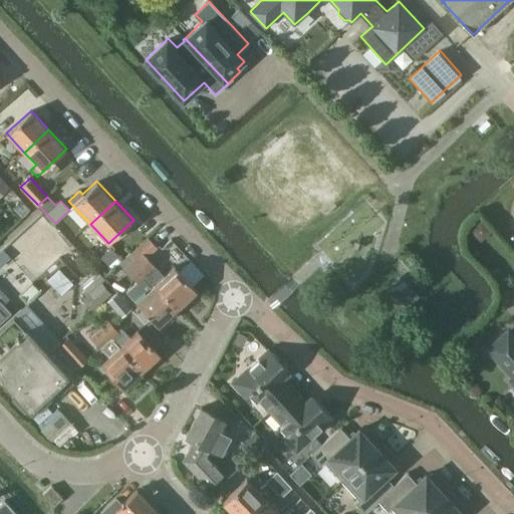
[(134,259),(179,306),(198,289),(176,266),(165,275),(148,257),(159,249),(148,238),(131,254),(136,258),(134,259)]
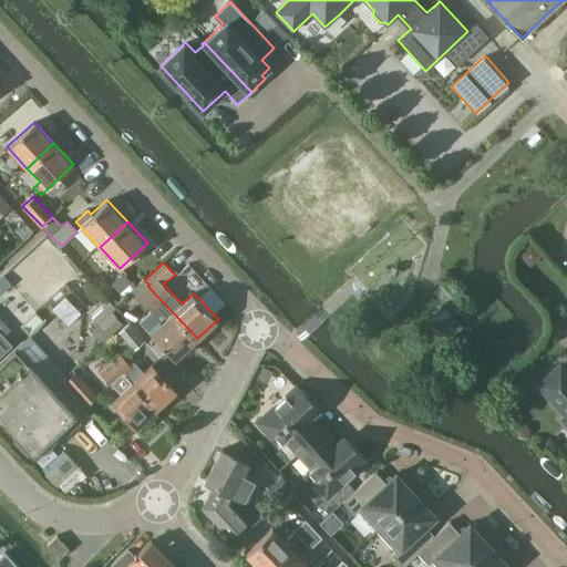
[(122,274),(111,284),(120,294),(131,282),(122,274)]
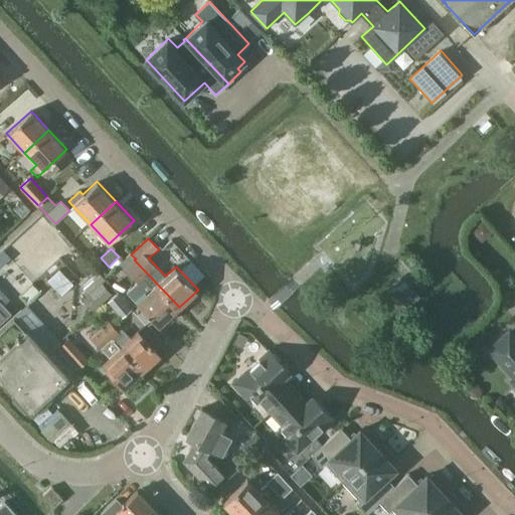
[(159,325),(179,307),(134,260),(124,269),(126,271),(137,282),(126,292),(145,311),(139,317),(145,324),(152,318),(159,325)]
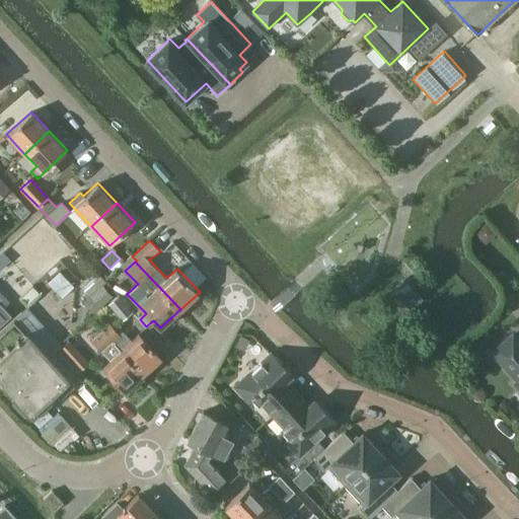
[(75,286),(60,271),(48,282),(63,297),(75,286)]
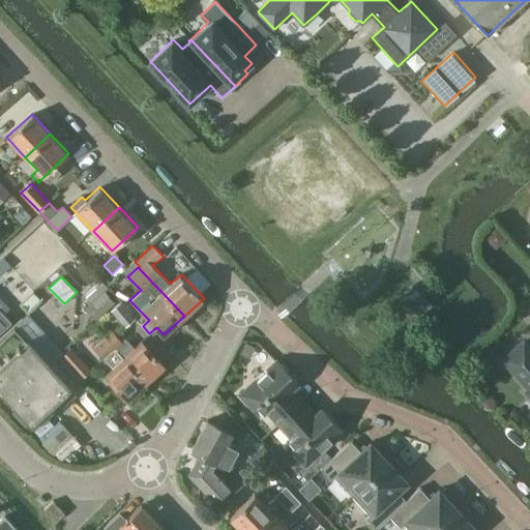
[(21,304),(34,292),(24,282),(10,294),(21,304)]
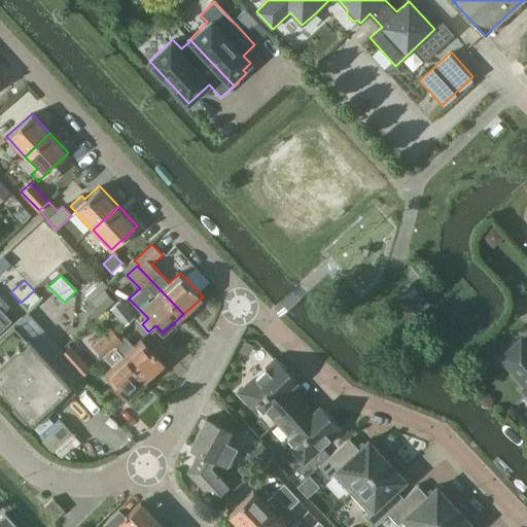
[(94,301),(88,307),(99,318),(115,303),(105,291),(109,288),(104,282),(90,295),(94,301)]
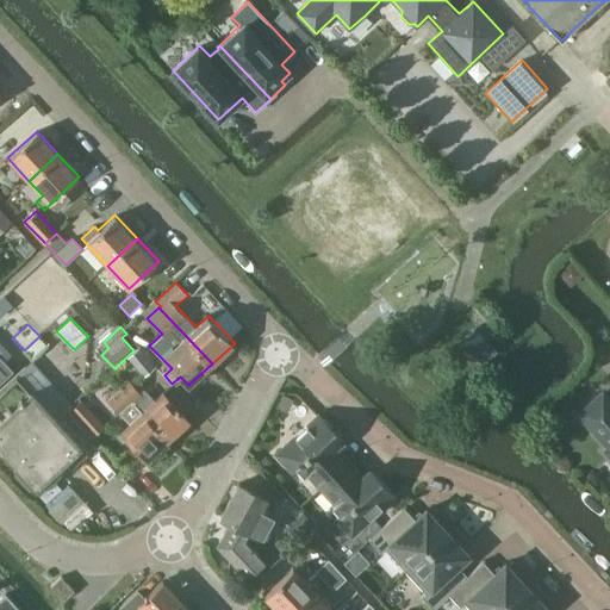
[(484,363),(498,350),(487,338),(473,353),(484,363)]
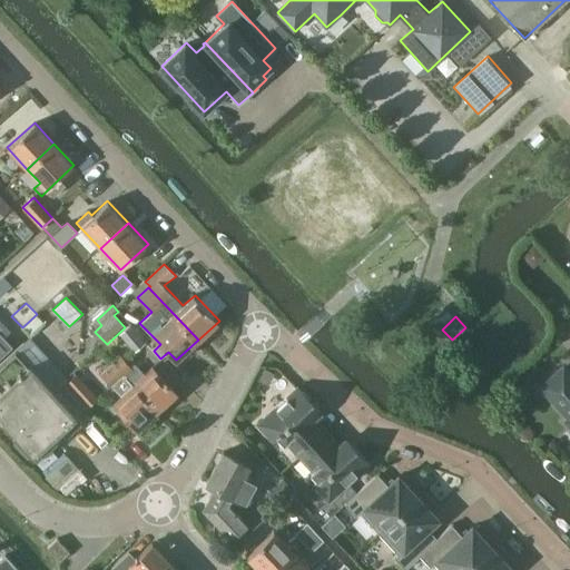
[(134,352),(146,343),(133,324),(119,333),(134,352)]
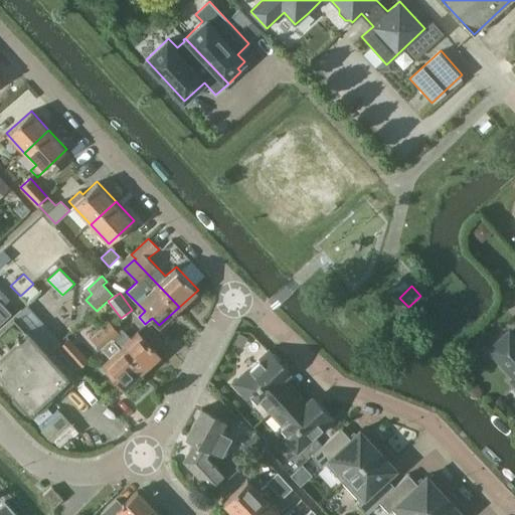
[(0,323),(12,314),(0,300),(0,323)]
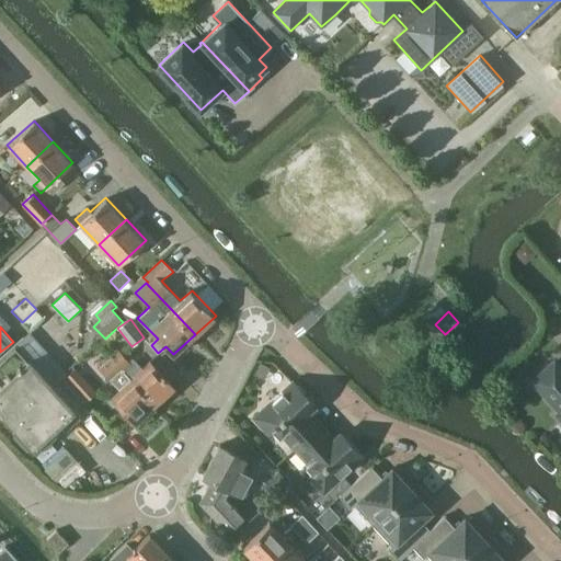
[(0,371),(8,380),(0,387),(0,414),(9,424),(52,385),(50,384),(30,359),(15,344),(0,358),(0,371)]
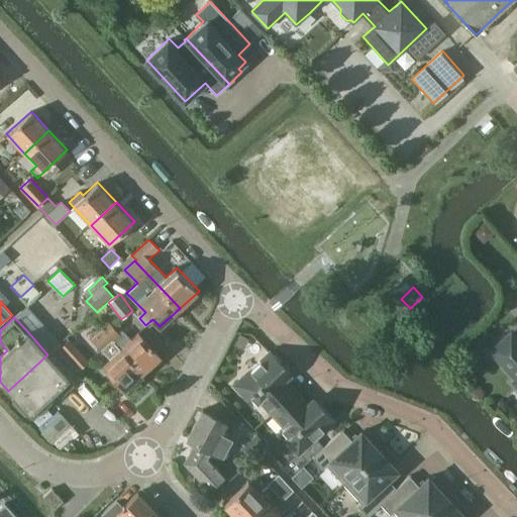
[(101,329),(141,373),(149,366),(152,369),(162,360),(159,357),(161,355),(138,330),(130,338),(122,329),(119,332),(109,321),(101,329)]
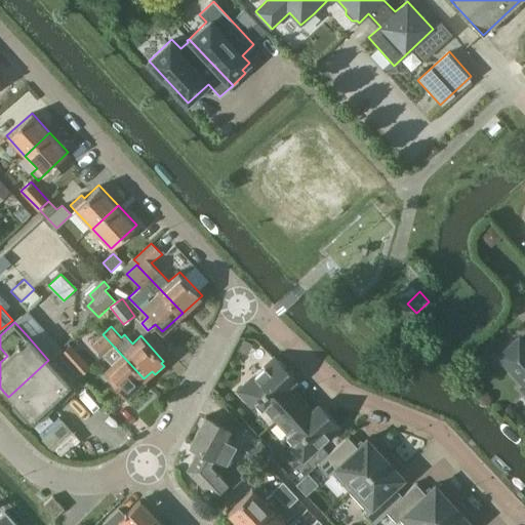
[(103,334),(95,340),(107,351),(103,355),(111,363),(102,370),(125,396),(144,378),(103,334)]
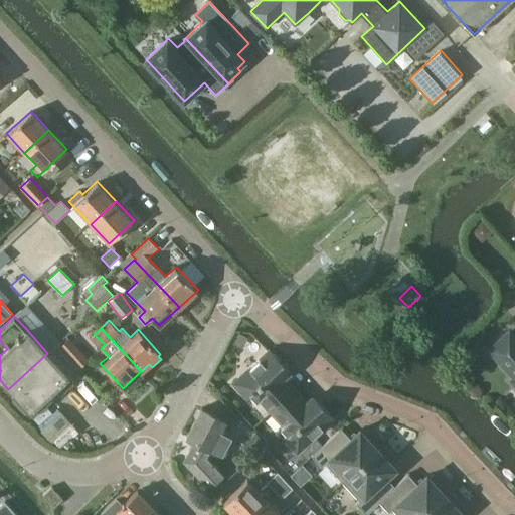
[(514,339),(509,333),(490,350),(514,376),(514,378),(513,380),(514,382),(514,339)]
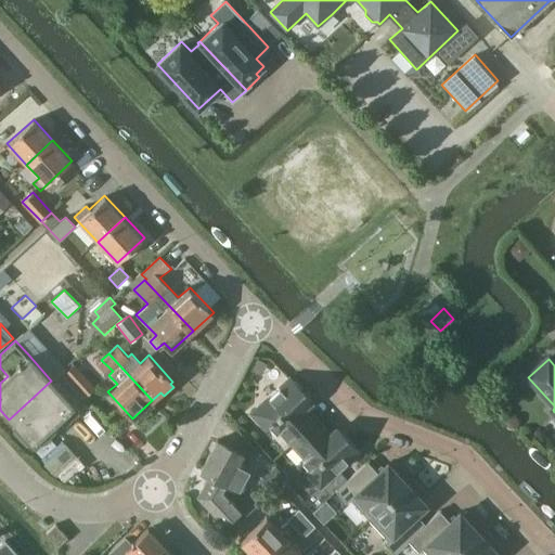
[(73,364),(63,373),(84,395),(85,397),(94,387),(74,364),(73,364)]
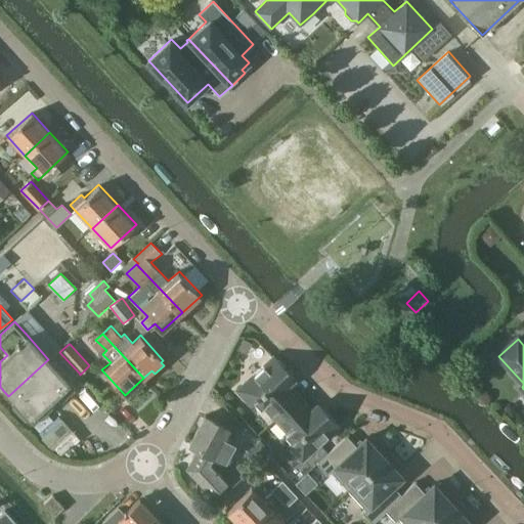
[(57,350),(8,396),(30,420),(70,383),(70,382),(79,373),(59,352),(57,350)]
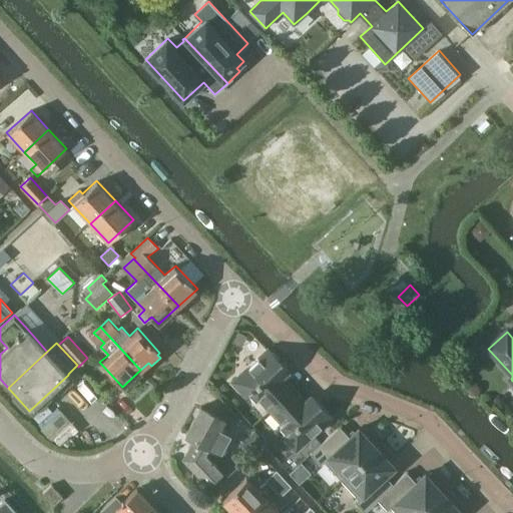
[(271,410),(291,391),(279,378),(288,370),(269,349),(232,382),(246,396),(249,394),(255,400),(259,398),(271,410)]
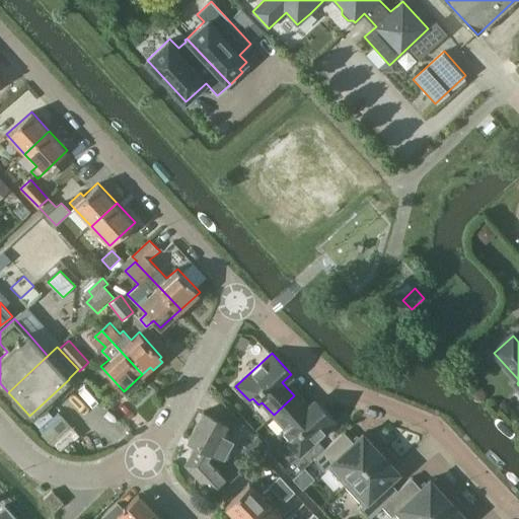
[(294,395),(274,415),(285,428),(282,431),(288,437),(285,440),(299,455),(335,422),(315,400),(306,409),(294,395)]
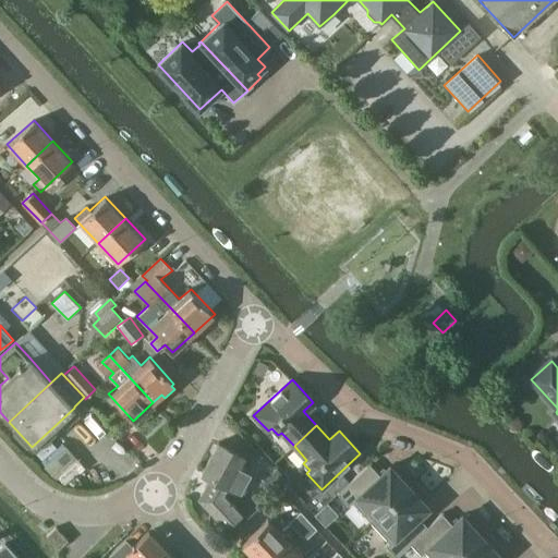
[(218,441),(201,474),(211,480),(203,496),(207,499),(202,505),(225,529),(241,513),(242,512),(238,508),(222,494),(226,488),(243,497),(256,470),(242,464),(245,457),(218,441)]
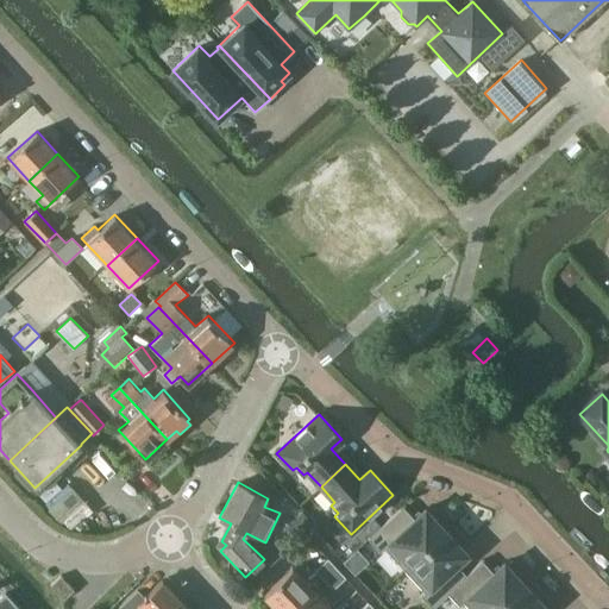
[(405,570),(449,529),(433,513),(431,515),(425,508),(414,519),(403,506),(368,538),(381,552),(384,548),(405,570)]
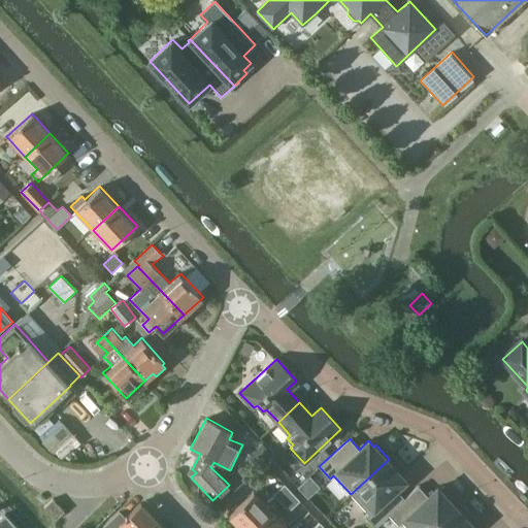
[(262,442),(249,455),(257,465),(271,453),(262,442)]
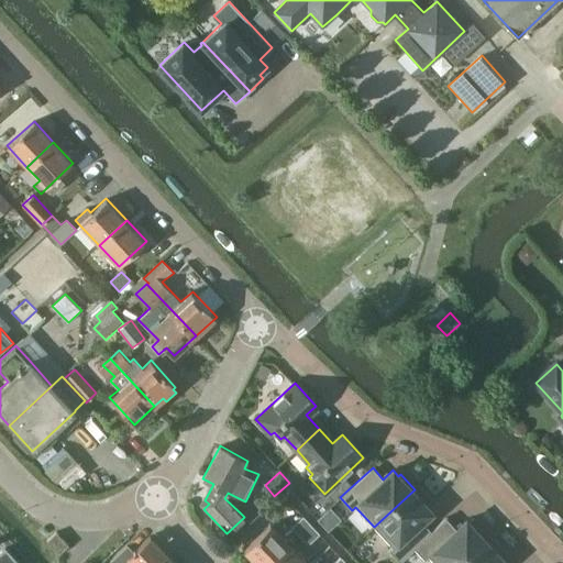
[(431,532),(431,531),(421,521),(431,512),(427,506),(428,505),(415,489),(374,527),(393,547),(388,550),(400,562),(415,549),(414,548),(431,532)]
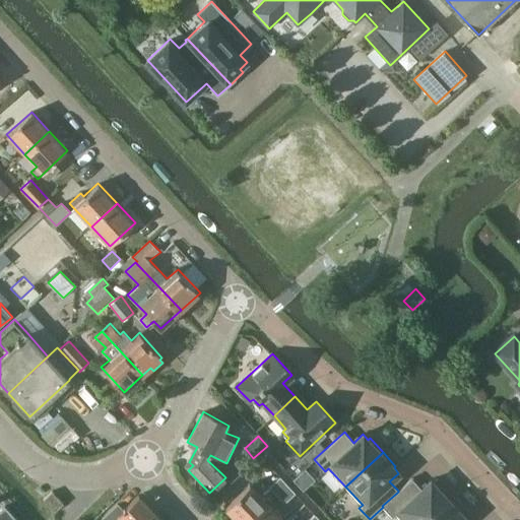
[(225,477),(224,478),(231,483),(246,469),(237,459),(221,473),(225,477)]
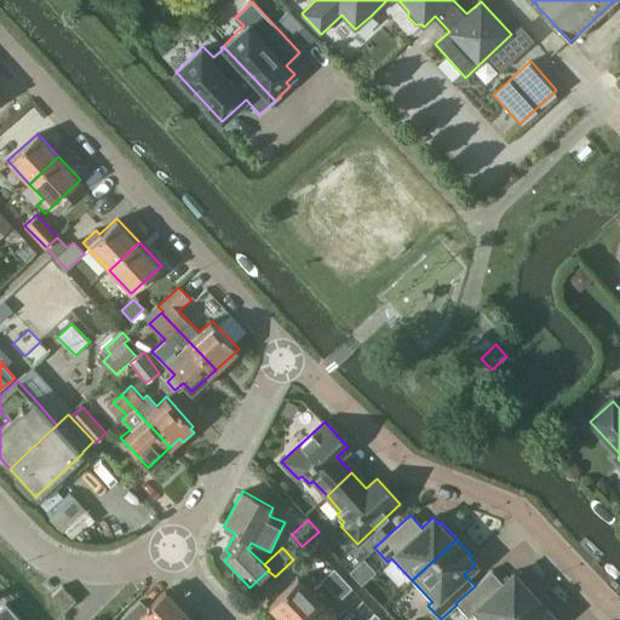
[(354,567),(350,572),(357,580),(362,577),(368,570),(360,562),(354,567)]
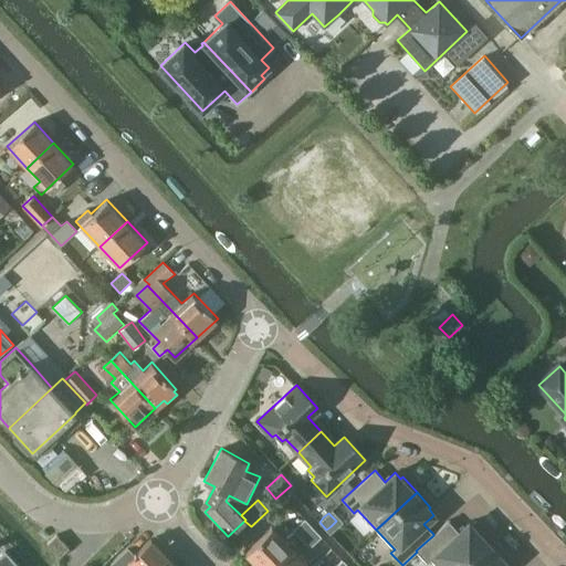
[(303,541),(315,528),(305,519),(293,530),(303,541)]
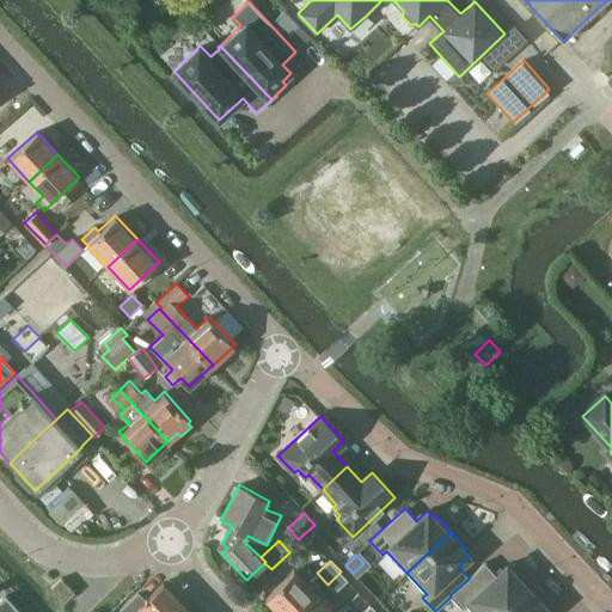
[(450,595),(451,597),(461,609),(466,605),(472,611),(501,611),(530,586),(514,569),(512,571),(507,565),(496,575),(484,563),(469,577),(469,579),(450,595)]
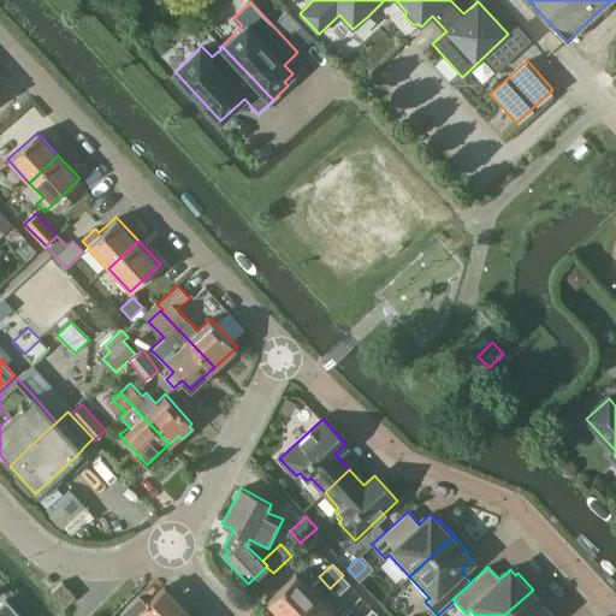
[(282,615),(294,615),(318,596),(296,572),(267,600),(282,615)]
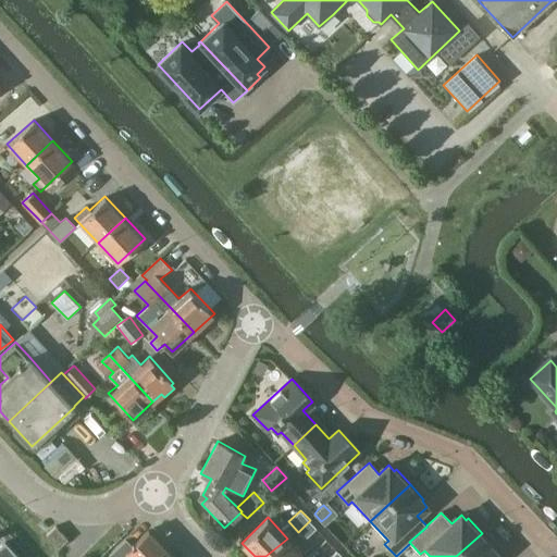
[(310,520),(298,532),(305,539),(317,527),(310,520)]
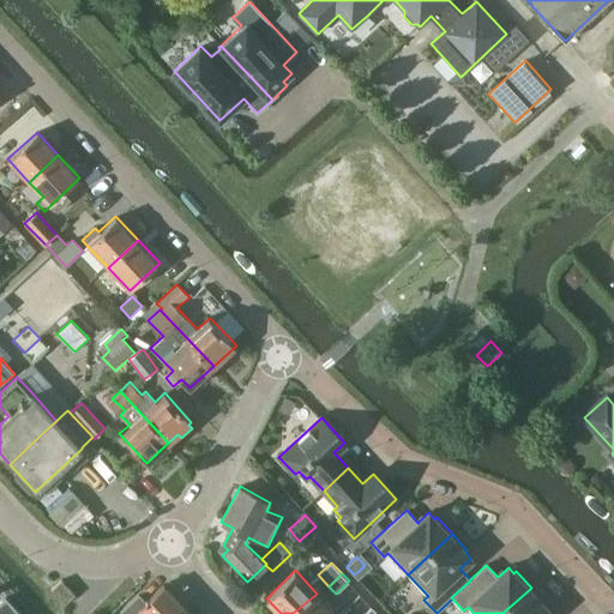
[(67,605),(78,595),(64,579),(54,590),(67,605)]
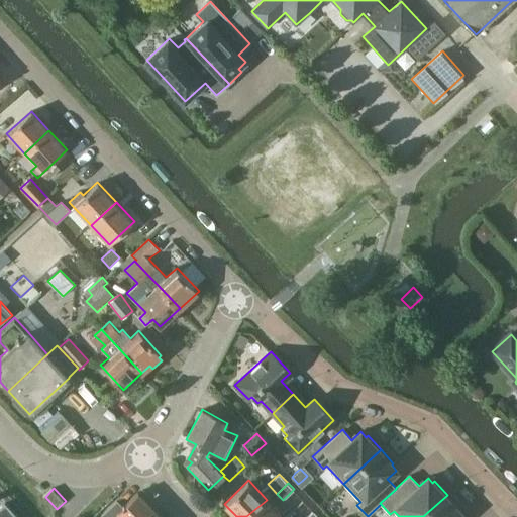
[(100,516),(145,516),(154,509),(137,492),(122,506),(117,500),(99,516),(100,516)]
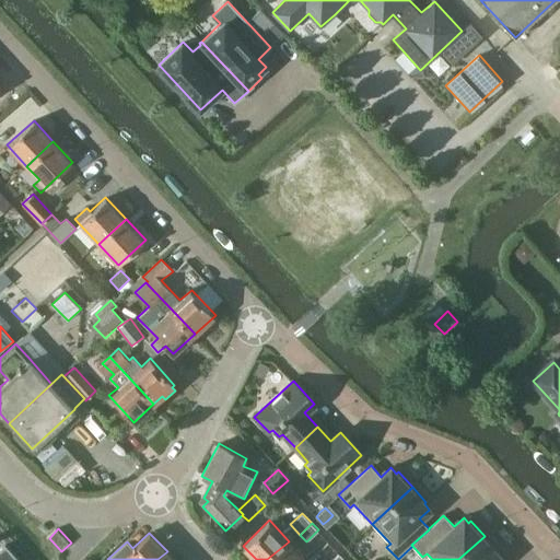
[(500,559),(502,559),(497,553),(499,551),(485,536),(458,559),(500,559)]
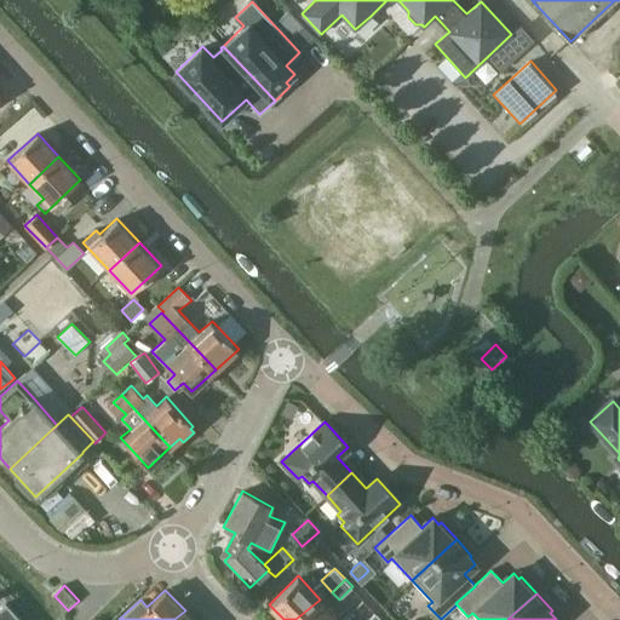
[(339,619),(320,600),(296,619),(339,619)]
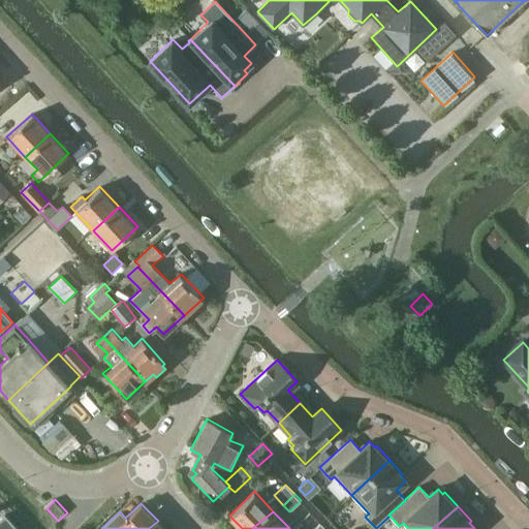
[(0,528),(18,528),(5,515),(0,519),(0,528)]
